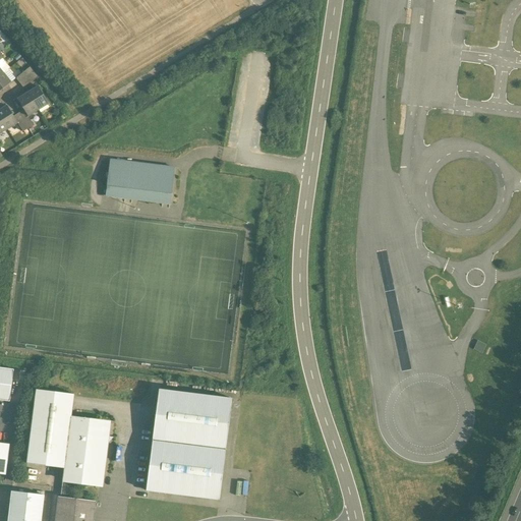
[(34,72),(30,67),(15,79),(19,84),(34,72)]
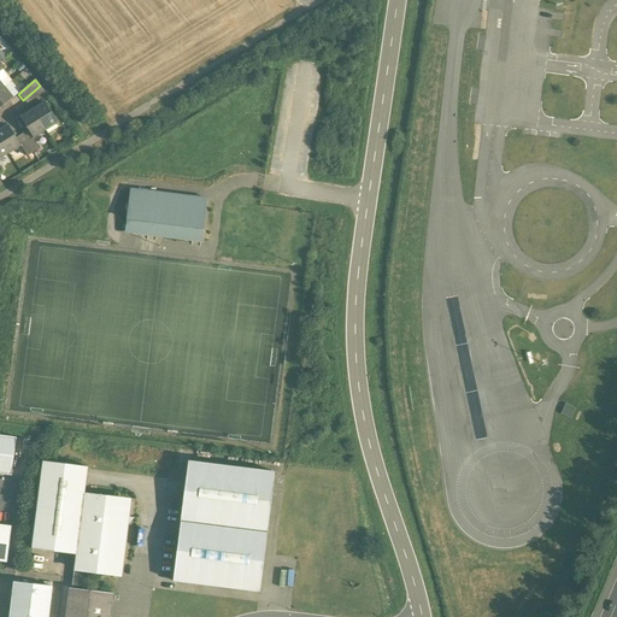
[(45,92),(40,86),(23,100),(28,105),(45,92)]
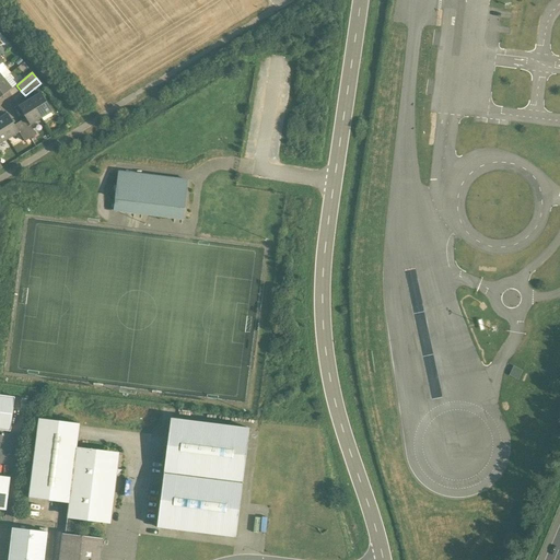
[(0,98),(12,90),(3,79),(0,82),(0,98)]
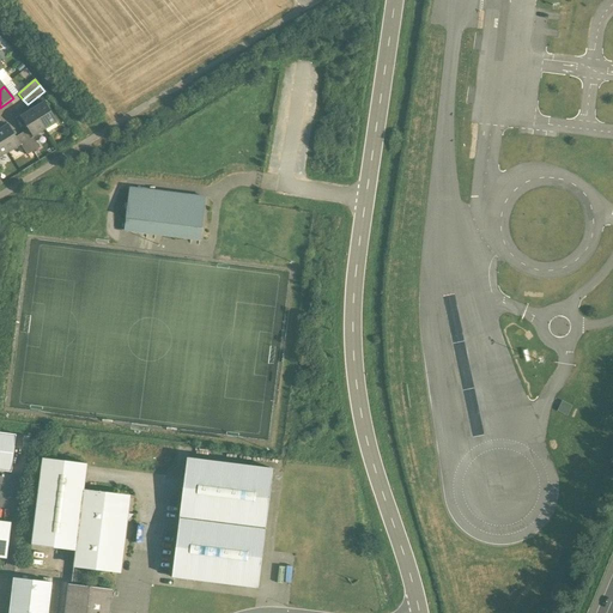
[(58,123),(44,103),(32,110),(46,131),(58,123)]
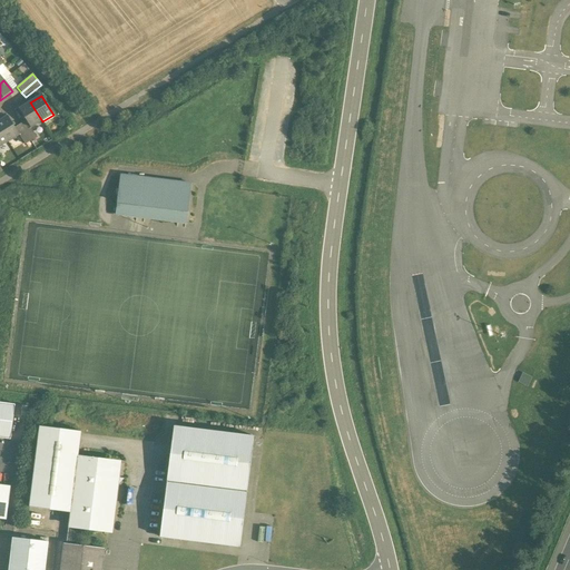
[(42,121),(30,102),(19,109),(27,120),(31,128),(42,121)]
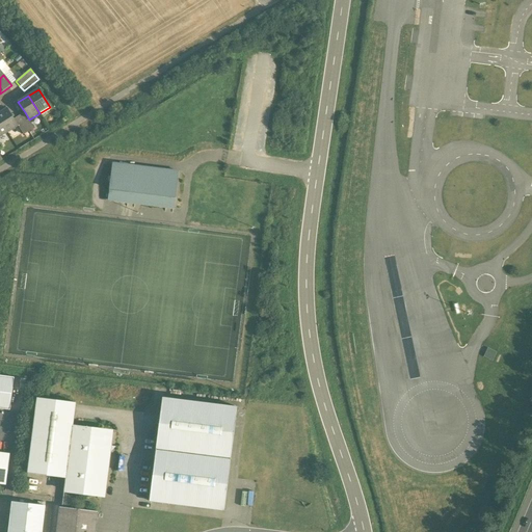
[(14,120),(7,108),(0,112),(0,120),(7,133),(18,127),(14,120)]
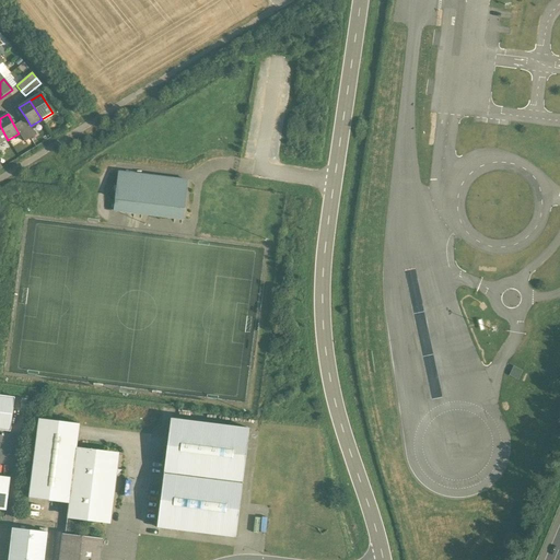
[(31,126),(26,118),(20,123),(31,139),(36,136),(31,126)]
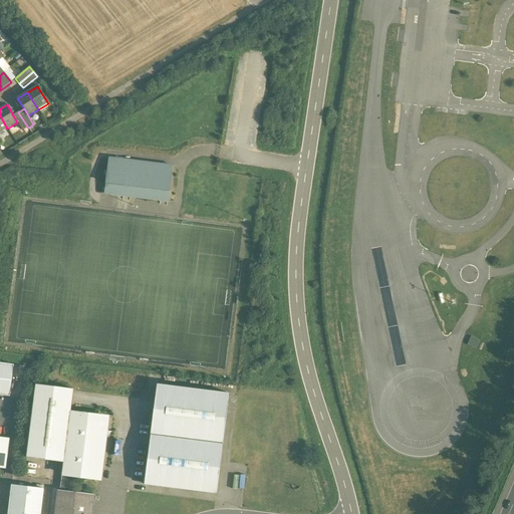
[(28,127),(18,112),(13,115),(17,122),(23,131),(28,127)]
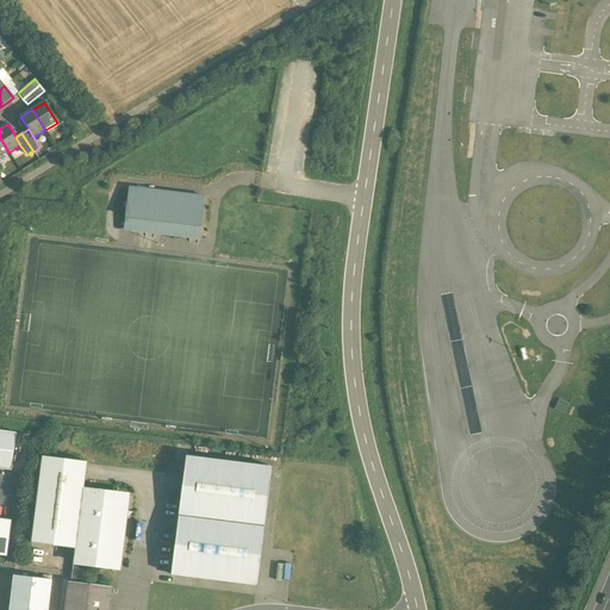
[(204,198),(130,188),(125,218),(200,228),(204,198)]
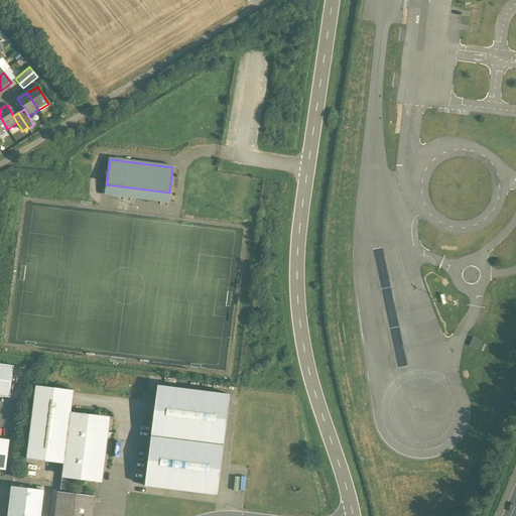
[(481,343),(473,339),(469,348),(478,352),(481,343)]
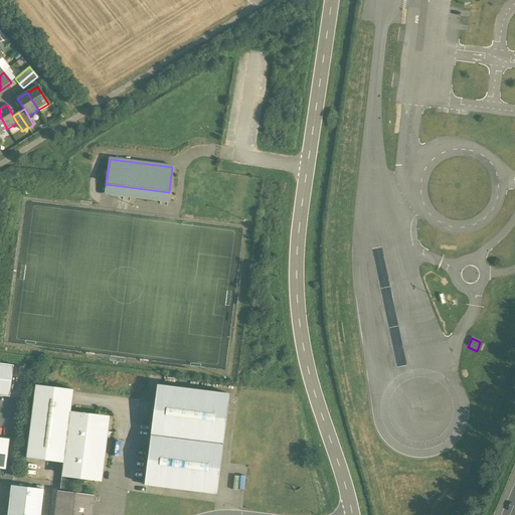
[(13,366),(0,363),(0,395),(9,397),(13,366)]
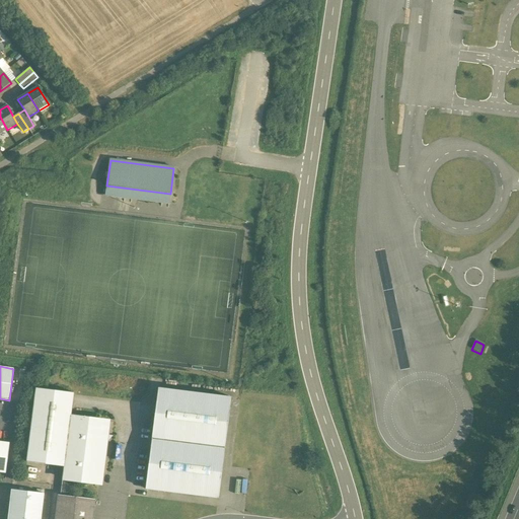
[(62,479),(88,483),(88,479),(98,482),(101,459),(103,459),(105,446),(102,443),(103,435),(106,435),(108,422),(71,418),(74,393),(35,388),(26,462),(64,466),(62,479)]
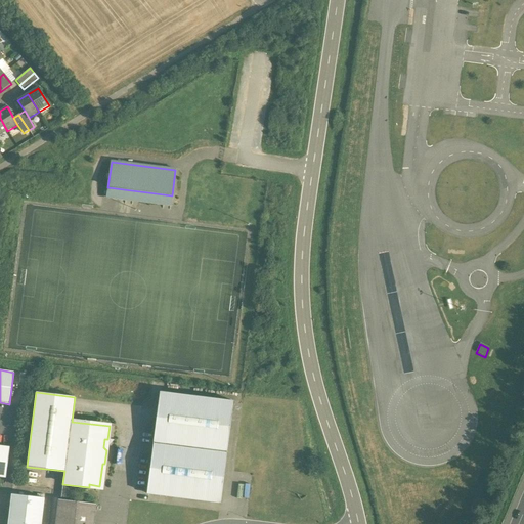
[(233,401),(160,392),(147,494),(220,504),(233,401)]
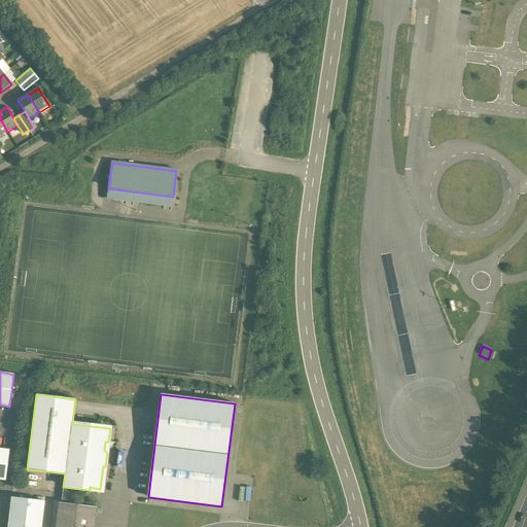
[(9,450),(0,449),(0,480),(5,481),(9,450)]
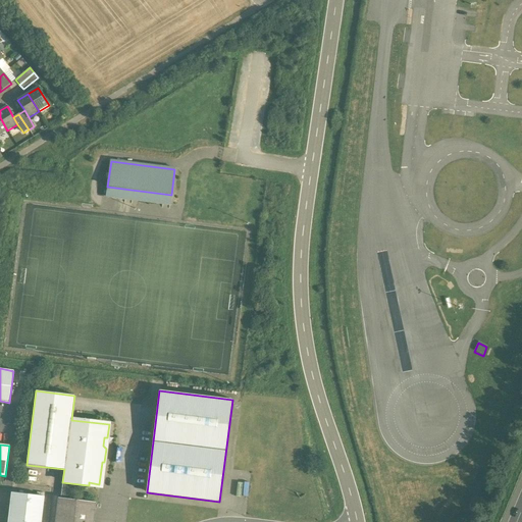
[(41,521),(44,497),(11,492),(7,521),(41,521)]
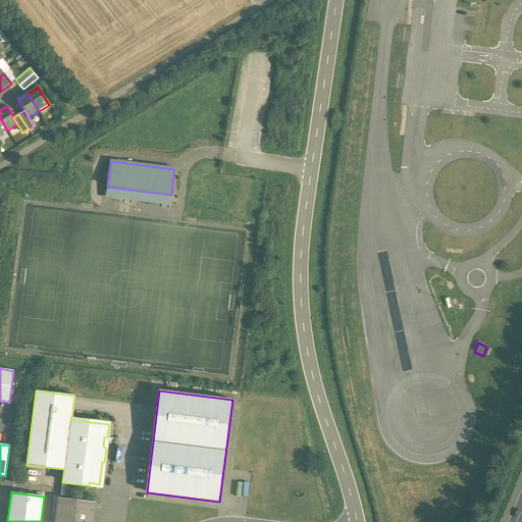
[(93,521),(96,503),(58,499),(55,521),(93,521)]
